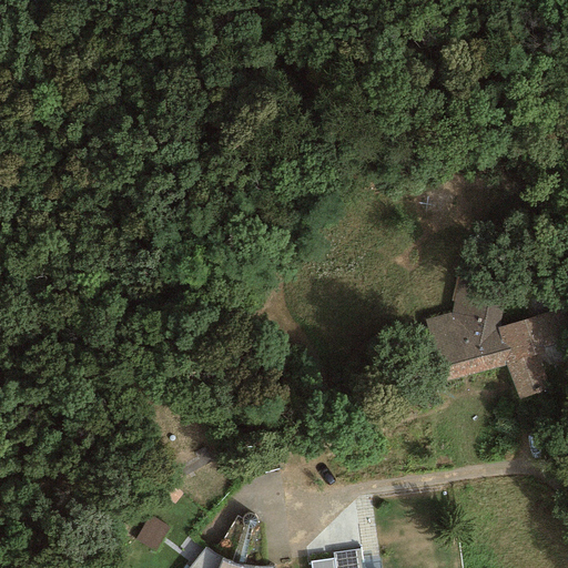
[(450,314),(424,320),(442,383),(505,365),(518,401),(548,389),(536,355),(567,345),(567,318),(565,308),(500,327),(510,276),(457,265),(450,302),(453,302),(450,314)]
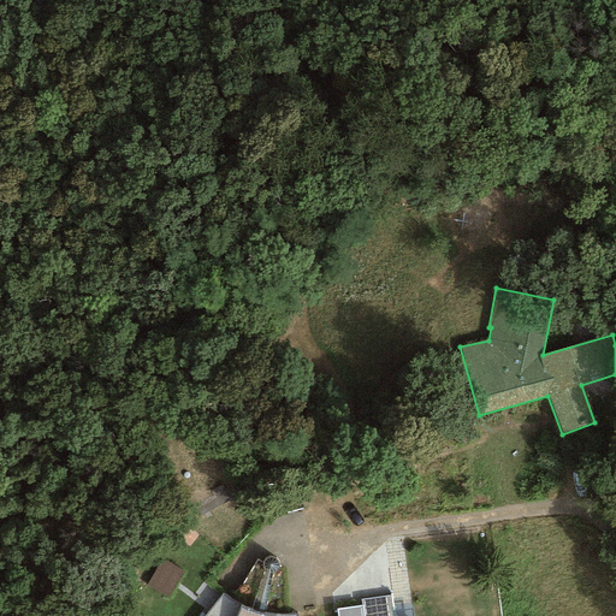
[(220,485),(208,491),(217,508),(229,502),(220,485)]
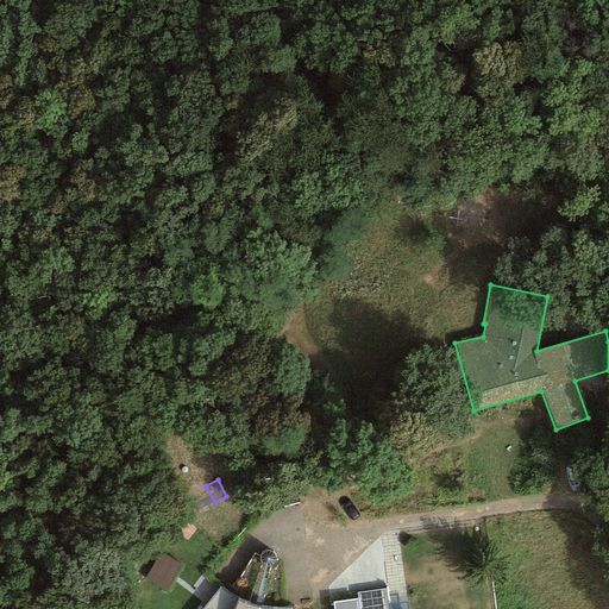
[(195,529),(181,519),(173,529),(187,540),(195,529)]
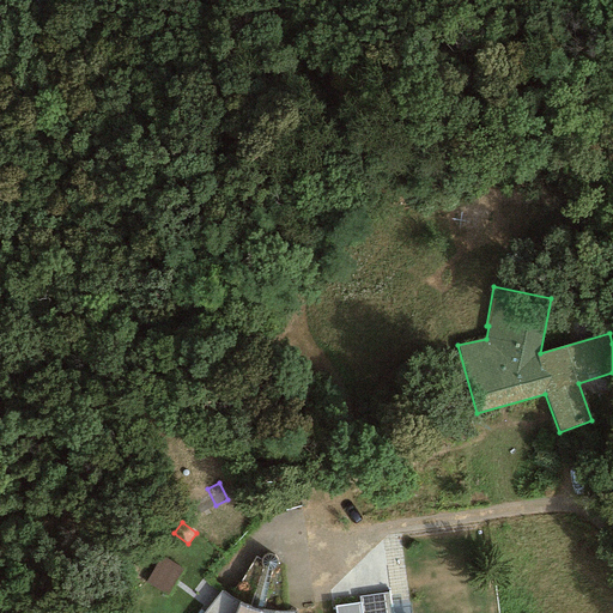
[(182,566),(161,554),(146,582),(167,594),(182,566)]
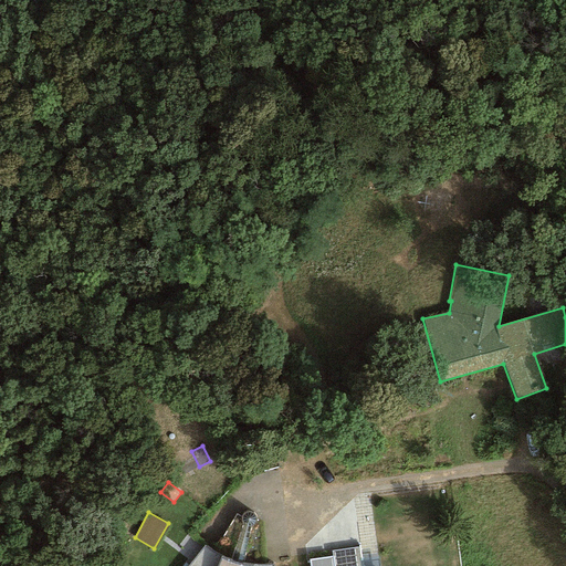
[(213,552),(203,546),(188,565),(271,565),(266,565),(260,565),(253,565),(245,565),(240,564),(230,562),(222,557),(213,552)]
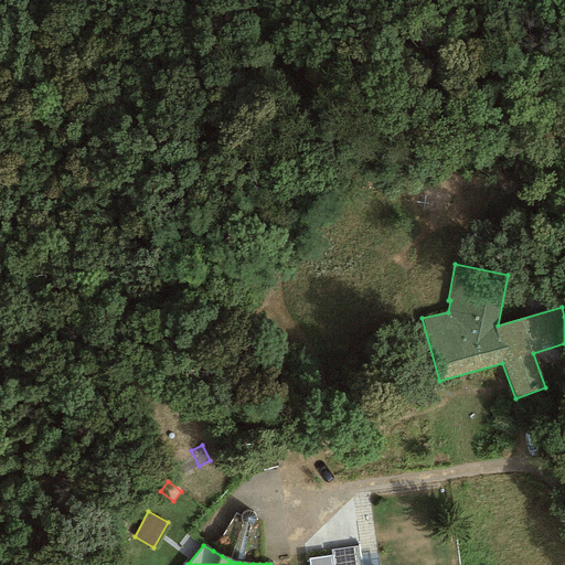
[(331,556),(308,560),(308,564),(361,564),(359,546),(330,551),(331,556)]
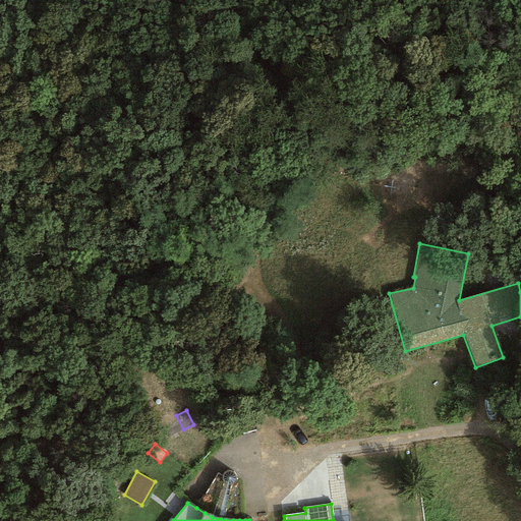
All buildings are outlined.
